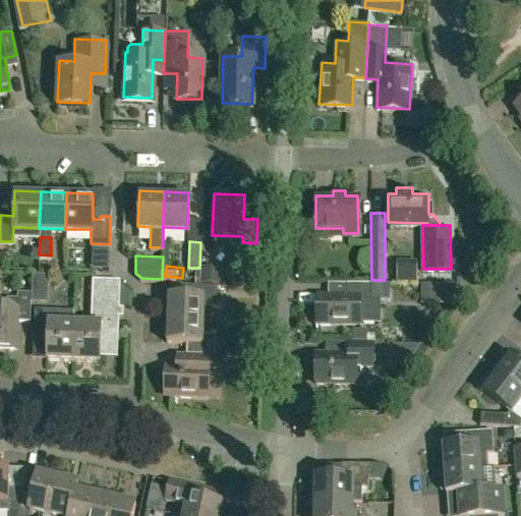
[(53,271),(36,271),(36,297),(53,297),(53,271)]
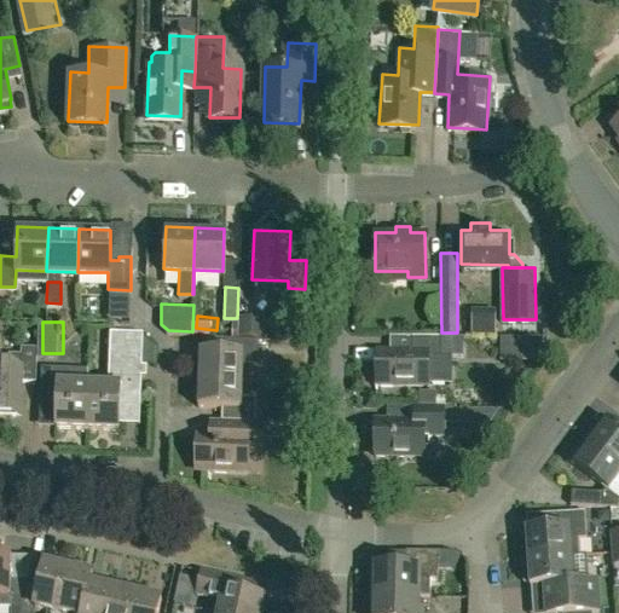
[(441,333),(410,331),(410,347),(375,346),(375,381),(427,382),(427,352),(439,352),(439,347),(452,347),(461,345),(461,333),(457,333),(441,333)]
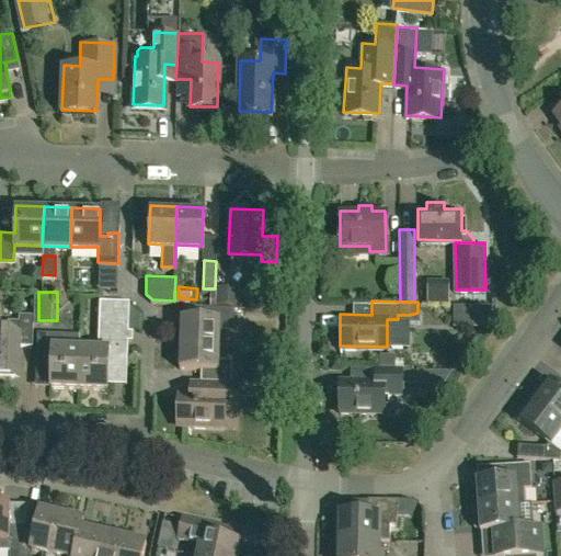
[(126,361),(128,314),(128,303),(100,302),(98,344),(80,343),(78,386),(106,387),(107,361),(126,361)]
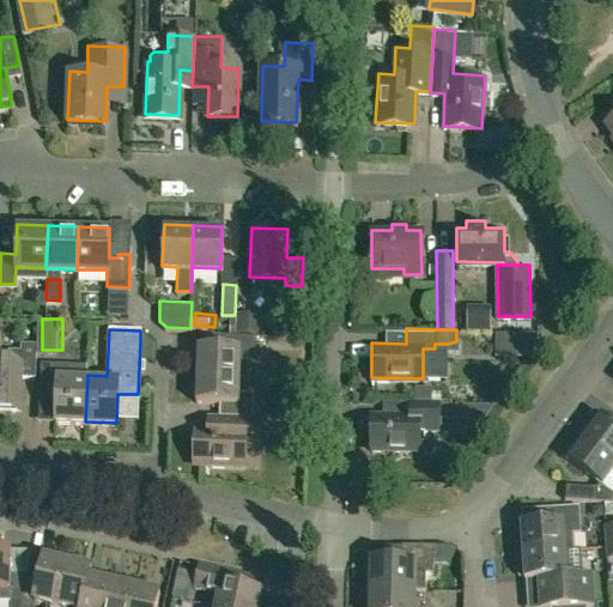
[(198,343),(196,371),(238,372),(240,356),(254,356),(255,332),(222,331),(222,344),(198,343)]
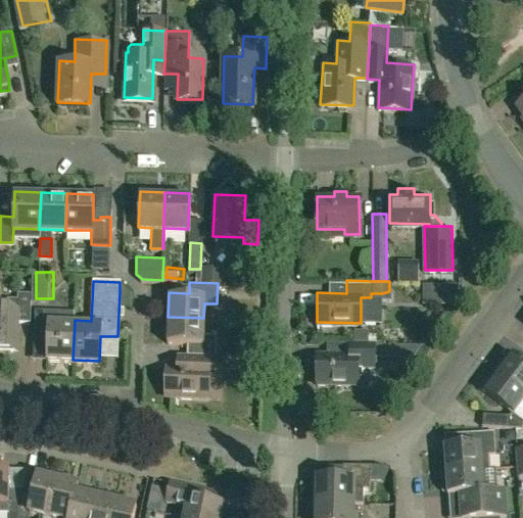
[(7,305),(0,305),(0,346),(15,347),(17,319),(31,319),(32,290),(17,290),(16,296),(7,295),(7,305)]
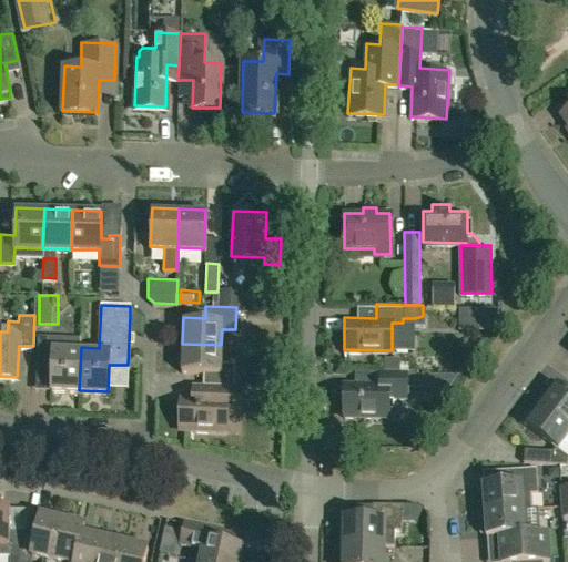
[(50,389),(79,390),(81,347),(80,347),(81,335),(37,334),(36,361),(51,363),(50,389)]
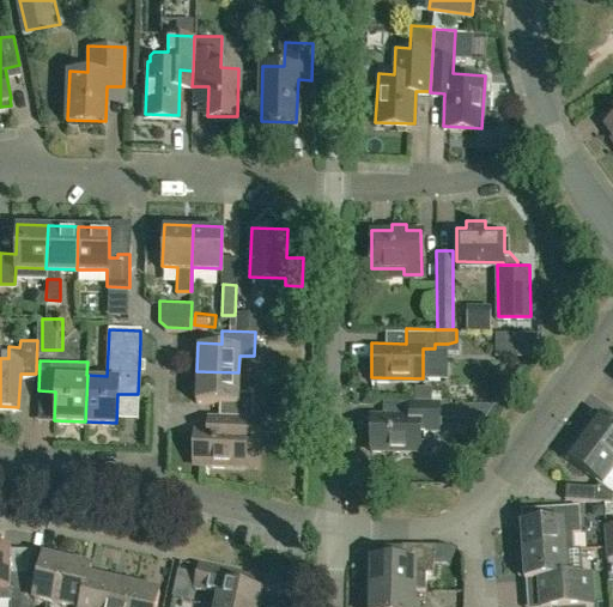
[(218,413),(230,413),(252,413),(253,389),(238,389),(238,372),(196,371),(195,399),(218,400),(218,413)]
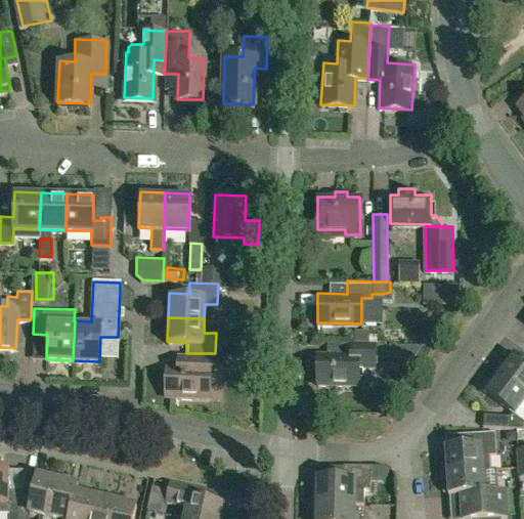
[(374,365),(375,341),(350,340),(349,353),(317,353),(316,382),(357,383),(358,364),(374,365)]
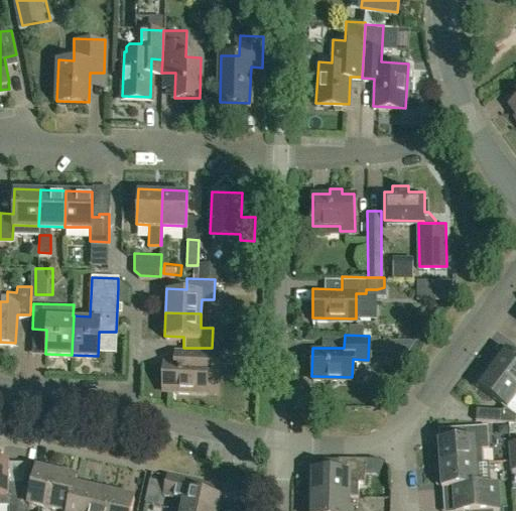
[(515,355),(506,348),(505,348),(500,344),(487,362),(515,383),(515,355)]
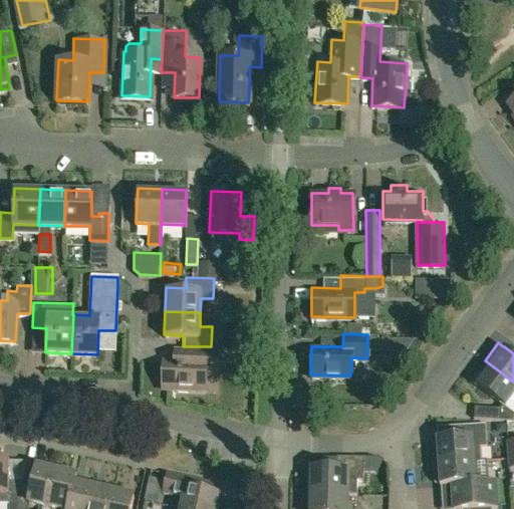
[(211,346),(193,346),(192,359),(164,358),(163,387),(205,389),(206,374),(218,374),(219,347),(211,346)]
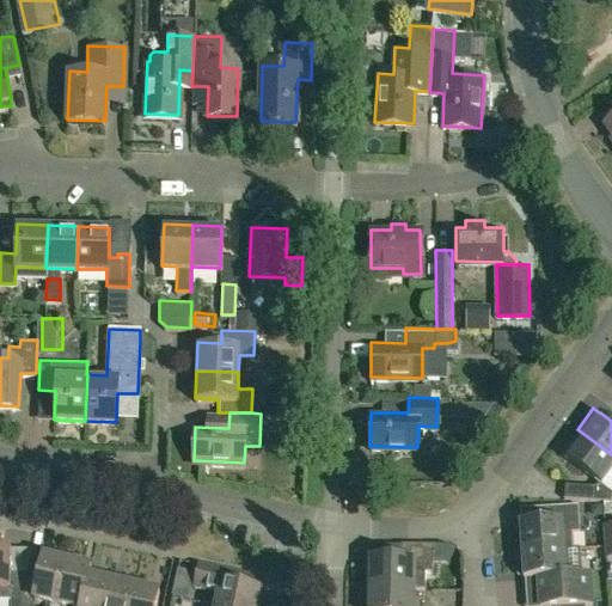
[(600,482),(611,465),(611,454),(577,429),(561,452),(567,457),(600,482)]
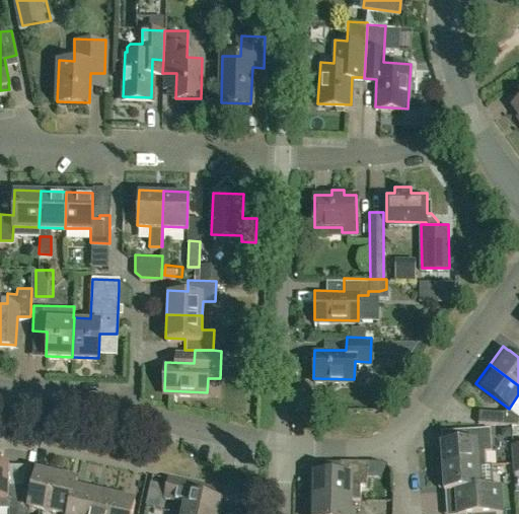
[(476,420),(512,422),(516,423),(518,418),(518,416),(516,414),(508,414),(503,410),(477,408),(476,420)]
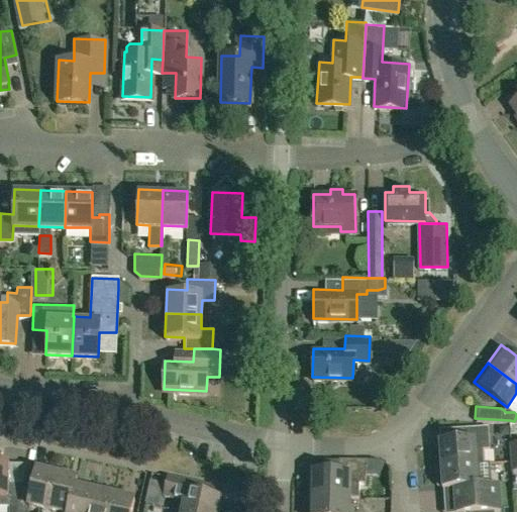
[(440,463),(476,461),(485,459),(484,447),(489,447),(487,424),(463,426),(464,438),(438,440),(440,463)]
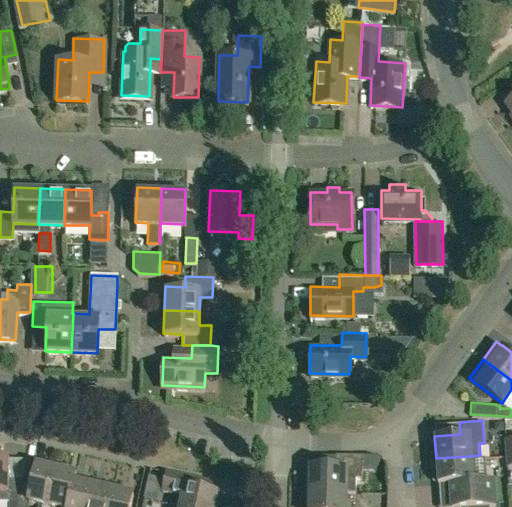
[(308,465),(307,489),(346,489),(346,490),(355,490),(355,476),(361,476),(361,455),(335,454),(335,466),(308,465)]
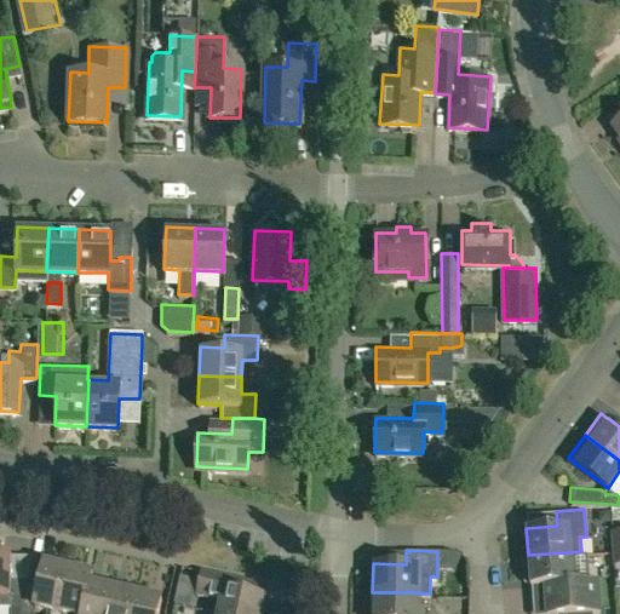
[(0,594),(9,594),(9,604),(21,604),(28,575),(10,575),(10,551),(0,551),(0,594)]
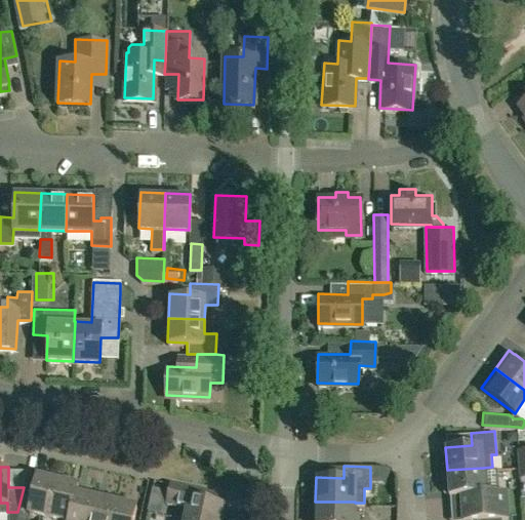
[(460,493),(462,519),(508,516),(506,488),(484,490),(483,468),(447,470),(447,473),(442,474),(444,491),(448,491),(449,494),(460,493)]
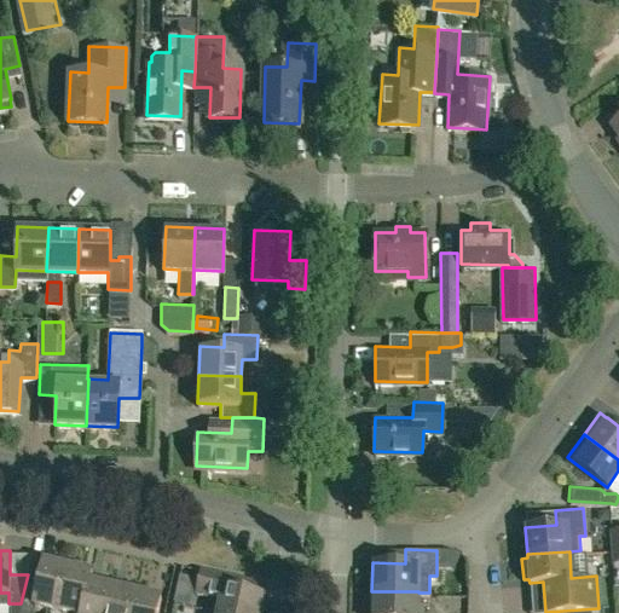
[(45,612),(56,612),(68,564),(44,557),(34,603),(47,606),(45,612)]
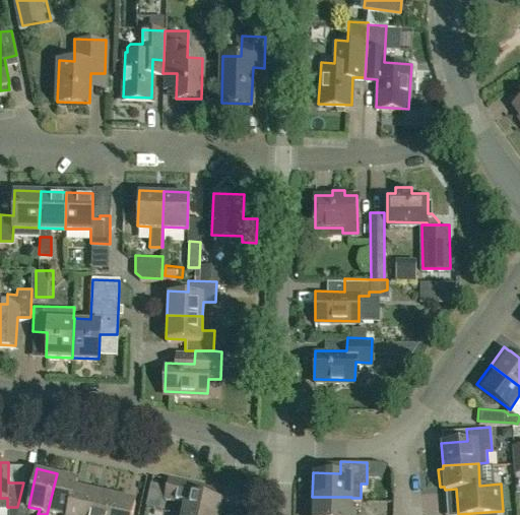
[(67,514),(74,486),(76,477),(57,473),(47,514),(67,514)]
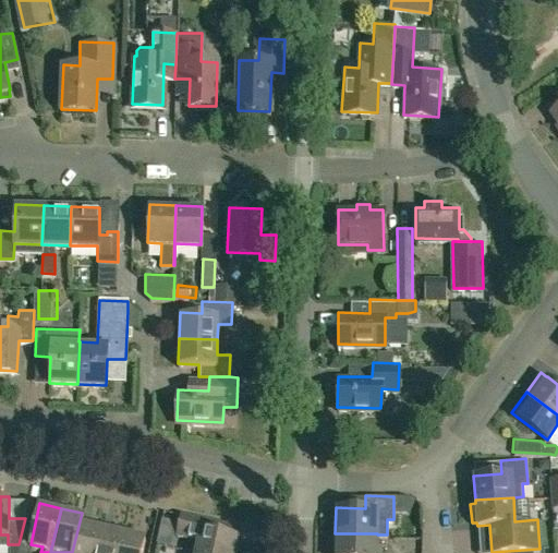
[(198,537),(196,550),(208,552),(241,552),(235,549),(238,536),(235,536),(238,525),(181,513),(177,532),(198,537)]
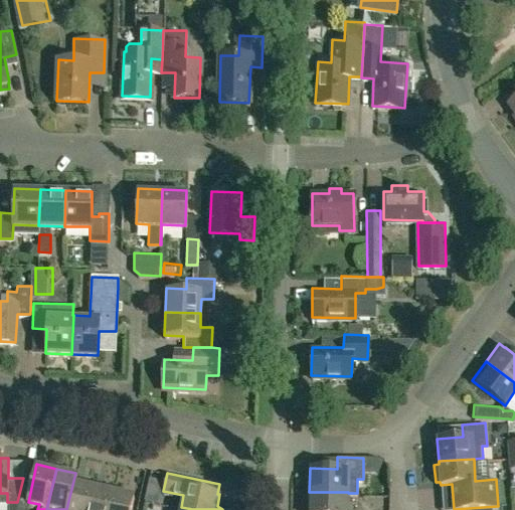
[(88,509),(94,485),(73,481),(66,509),(88,509)]
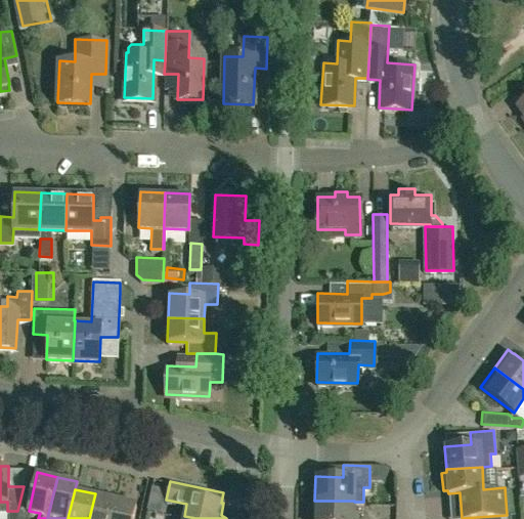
[(110,518),(115,498),(95,493),(89,518),(110,518)]
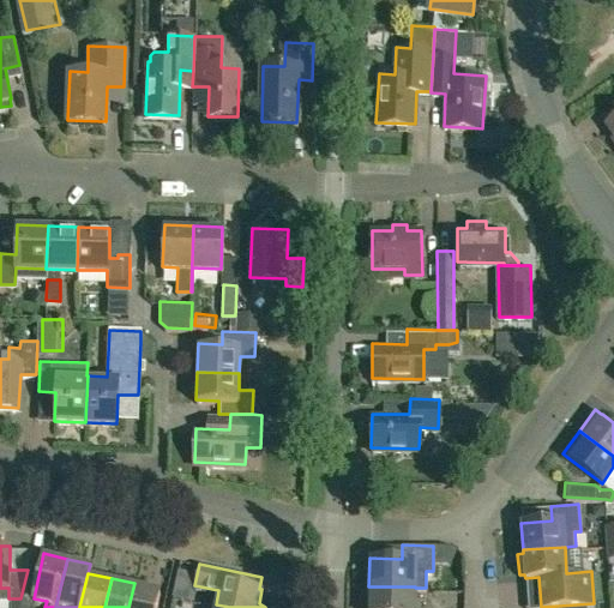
[(154,607),(158,589),(134,583),(128,607),(154,607)]
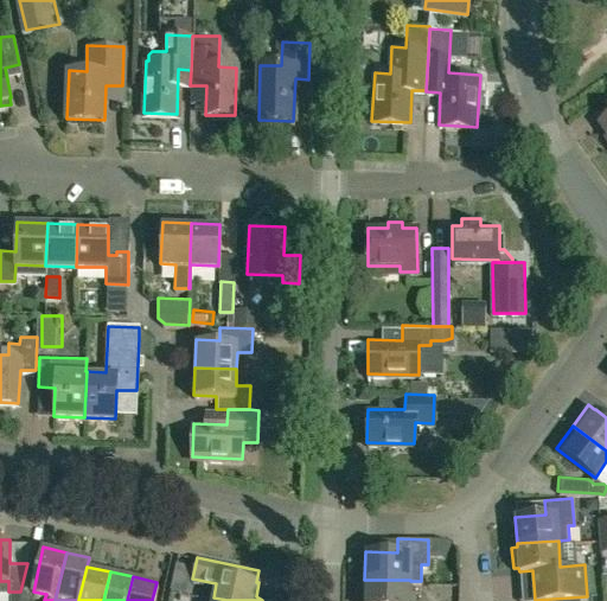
[(409,600),(410,581),(410,580),(364,580),(363,600),(409,600)]
